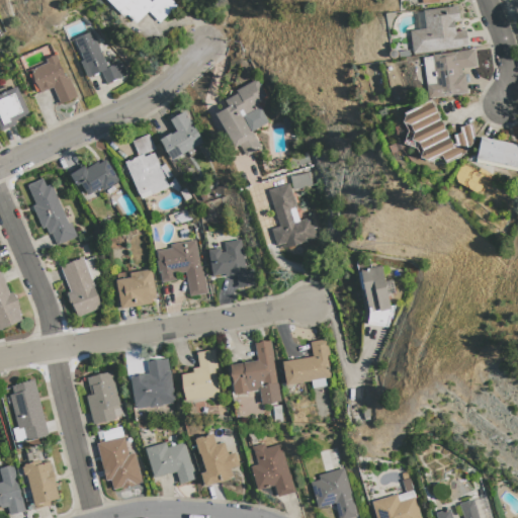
[(148,0),(150,2),(152,0),(169,0),(175,6),(159,22),(147,11),(136,23),(125,14),(122,16),(106,0),(148,0)]
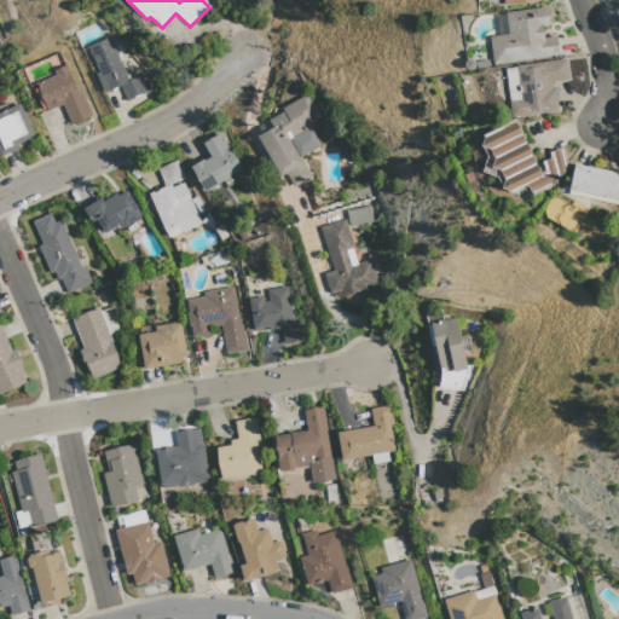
[(545,6),(549,25),(542,27),(543,38),(555,36),(557,56),(492,64),(489,36),(507,34),(504,12),(545,6)]
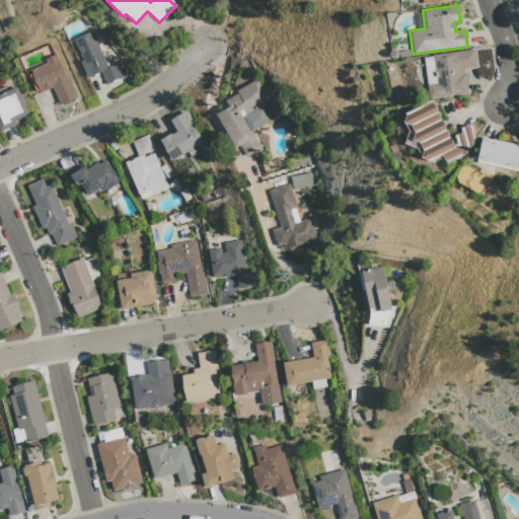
[(91,31),(104,63),(110,61),(113,65),(120,62),(126,75),(105,84),(100,72),(86,78),(79,62),(82,61),(73,40),(91,31)]
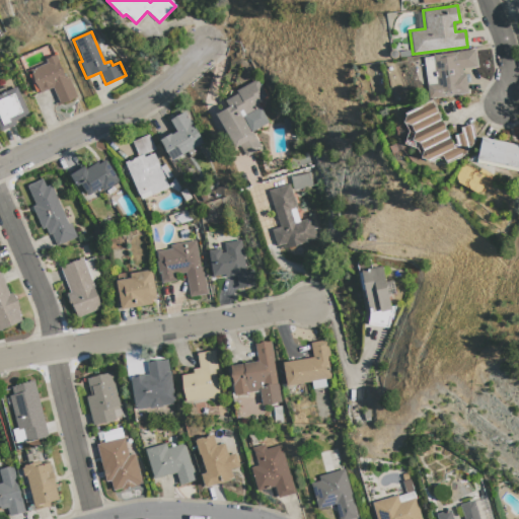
[(473,50),(475,67),(461,69),(462,75),(464,74),(467,93),(428,98),(423,58),(432,57),(432,55),(473,50)]
